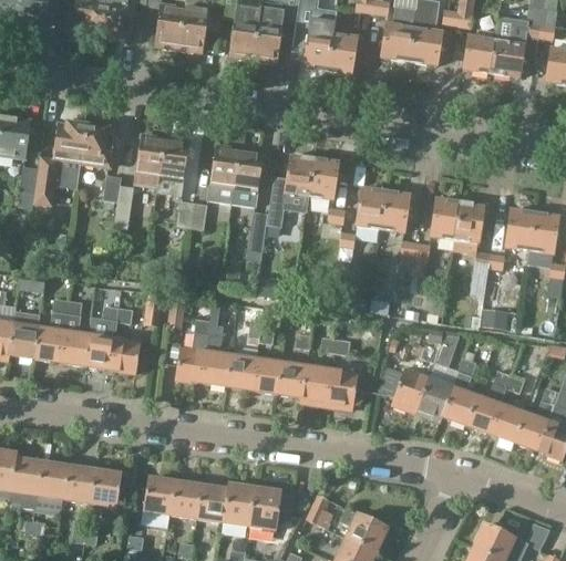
[(0,0),(0,22),(17,24),(20,0),(0,0)]
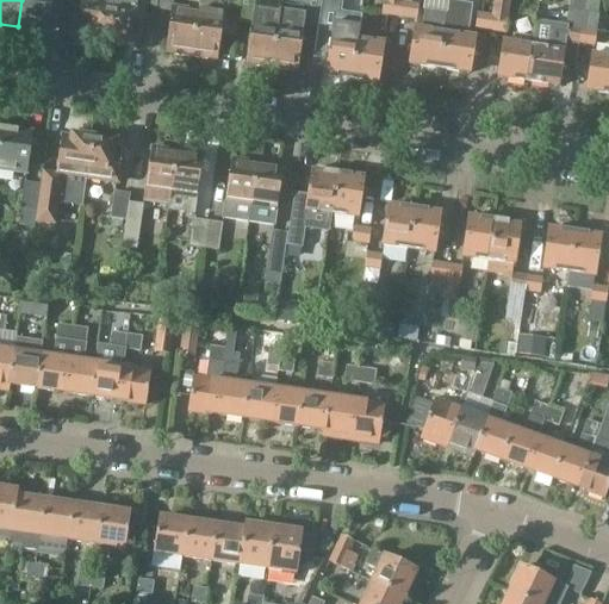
[(22,0),(18,26),(38,29),(39,26),(49,29),(53,0),(22,0)]
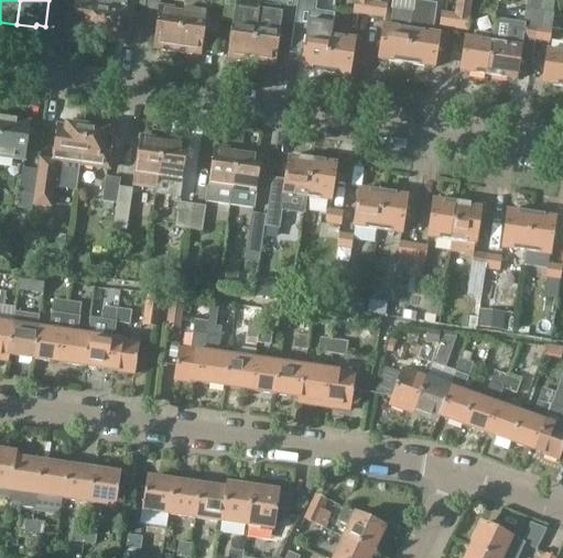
[(106,0),(100,34),(119,37),(119,35),(128,36),(133,2),(145,3),(147,0),(122,0),(106,0)]
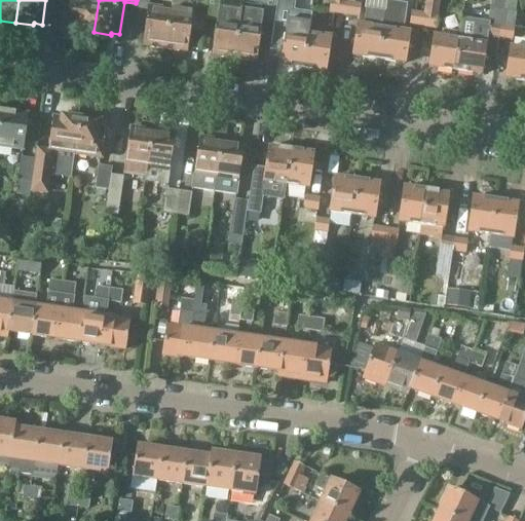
[(137,0),(136,3),(148,5),(144,39),(166,42),(172,6),(150,3),(150,0),(137,0)]
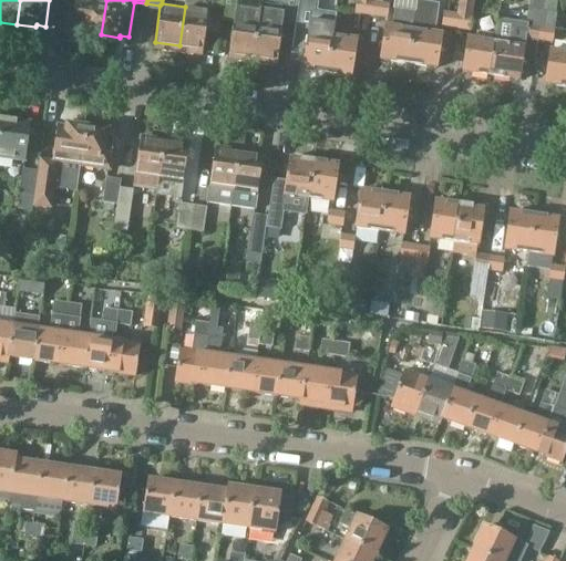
[(204,49),(208,13),(222,14),(223,0),(185,0),(185,7),(179,45),(204,49)]
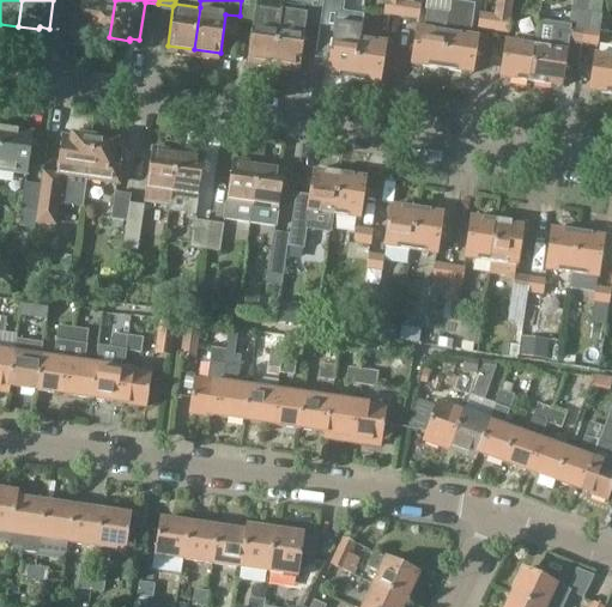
[(241,0),(240,16),(254,18),(248,58),(274,61),(283,0),(241,0)]
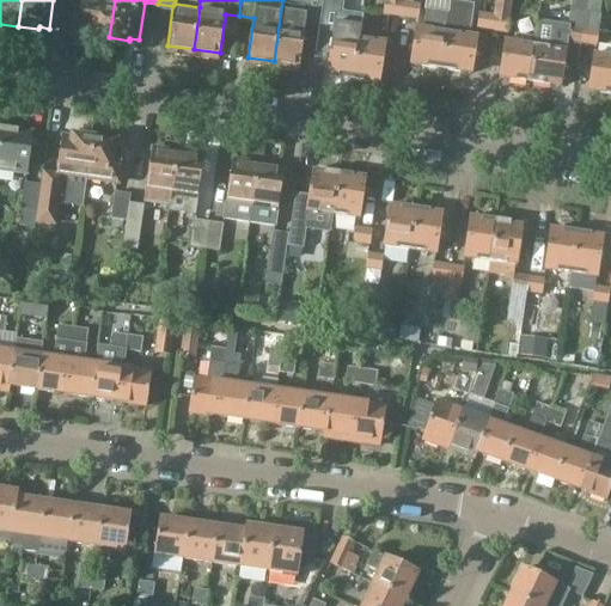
[(282,0),(274,61),(300,65),(306,18),(322,20),(324,0),(282,0)]
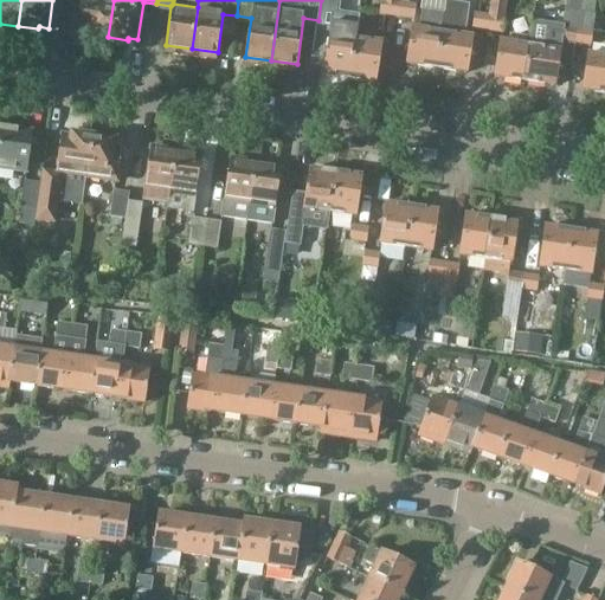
[(321,0),(319,20),(333,23),(324,71),(351,75),(356,34),(359,21),(334,18),(336,0),(321,0)]
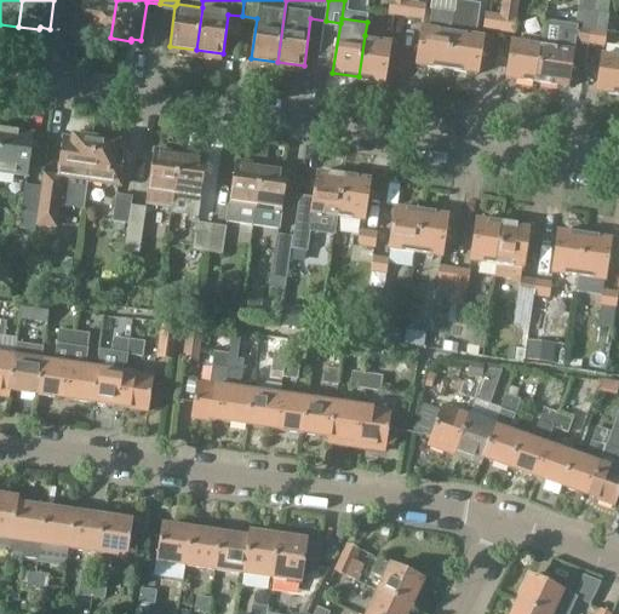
[(390,0),(389,11),(410,13),(412,0),(390,0)]
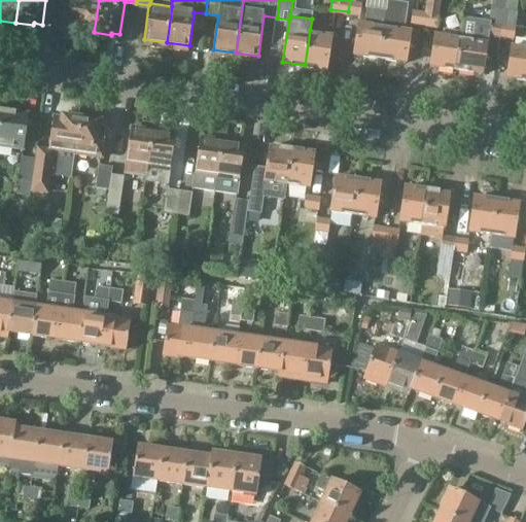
[(350,0),(348,11),(360,13),(362,0),(350,0)]
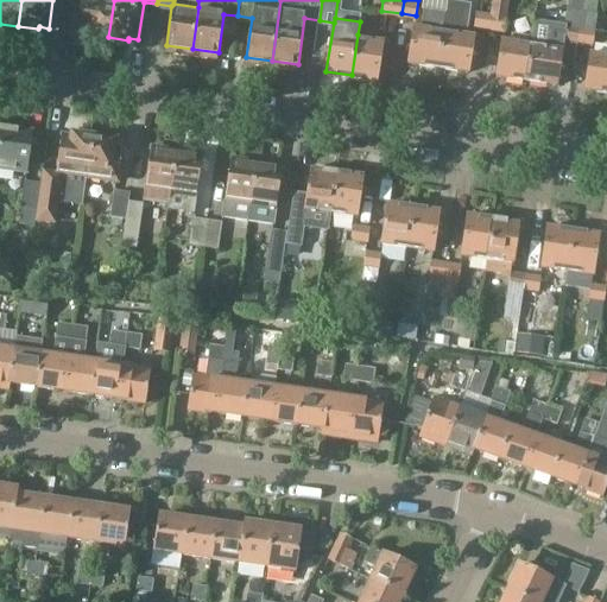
[(447,10),(440,64),(469,68),(474,33),(467,32),(472,0),(448,0),(447,6),(447,10)]
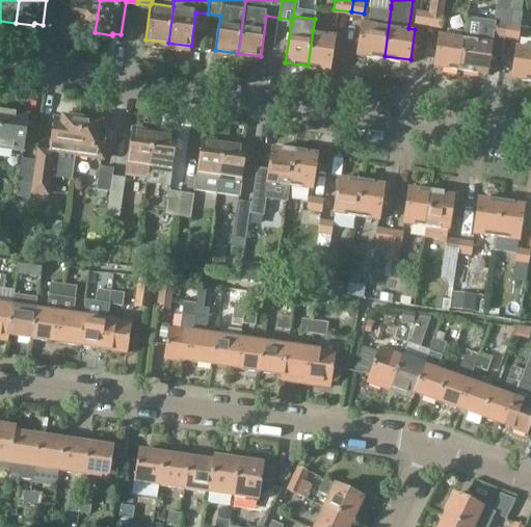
[(430,0),(429,9),(428,23),(441,25),(445,0),(430,0)]
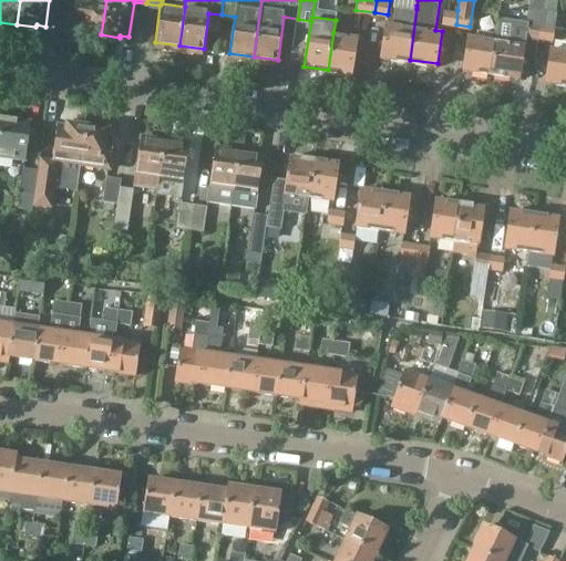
[(525,43),(526,35),(541,38),(543,24),(542,23),(544,7),(530,4),(527,20),(498,16),(495,39),(497,40),(492,72),(521,76),(525,43)]
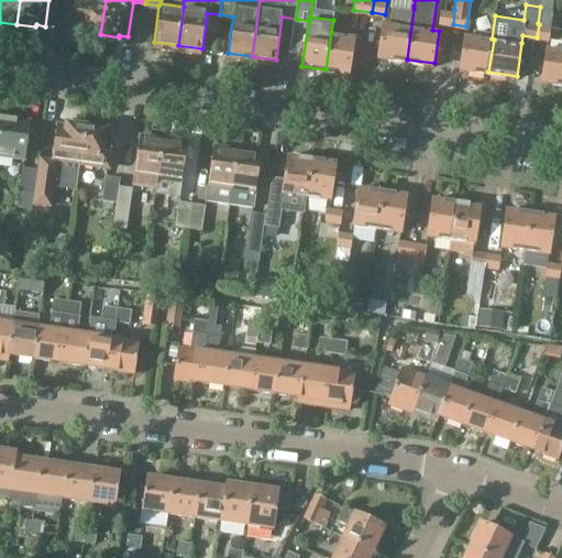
[(378,55),(407,59),(414,9),(393,6),(389,23),(384,22),(378,55)]
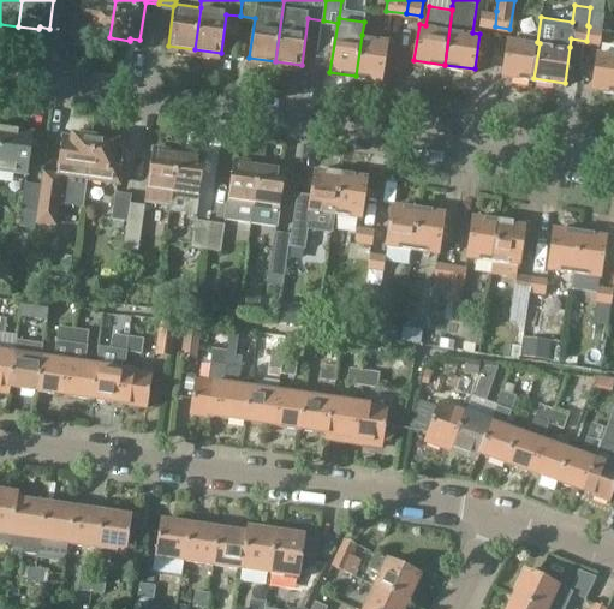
[(600,42),(604,10),(590,7),(588,25),(589,27),(586,41),(600,42)]
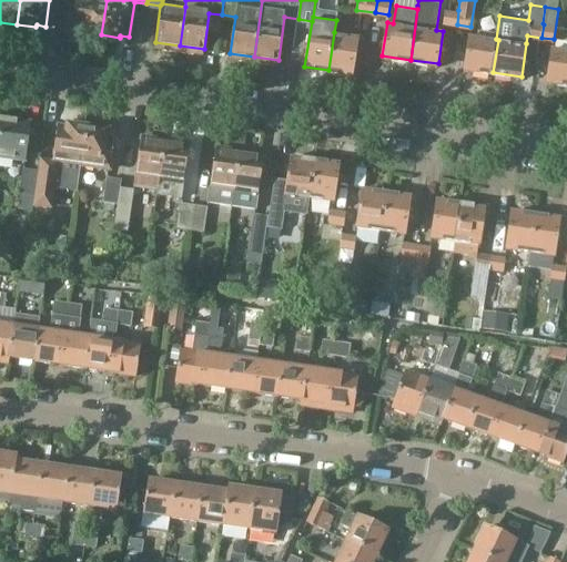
[(444,23),(457,24),(458,10),(445,8),(444,23)]
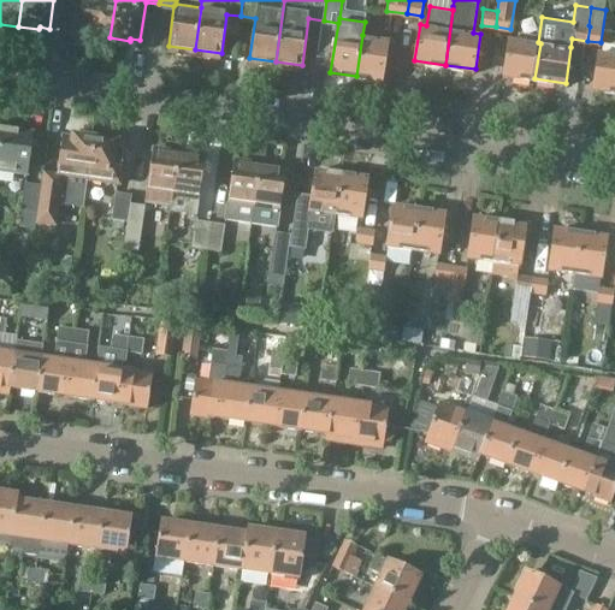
[(388,39),(362,35),(356,76),(382,81),(388,39)]
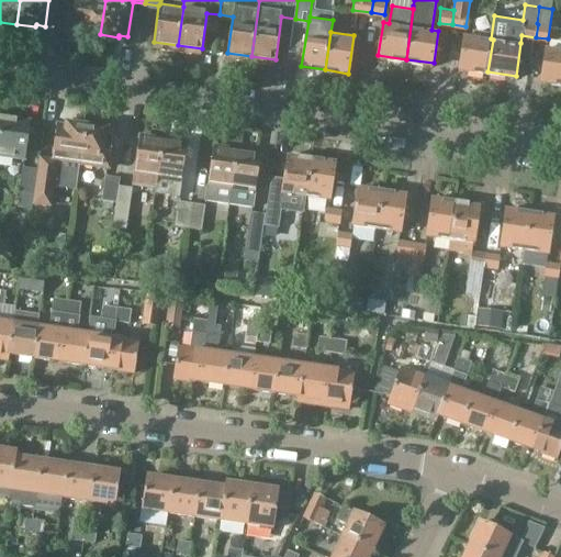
[(460,67),(487,71),(493,40),(491,39),(464,35),(460,67)]
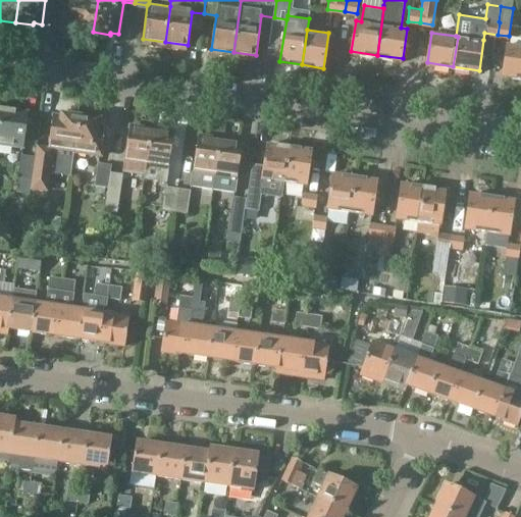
[(503,73),(520,76),(520,46),(508,44),(503,73)]
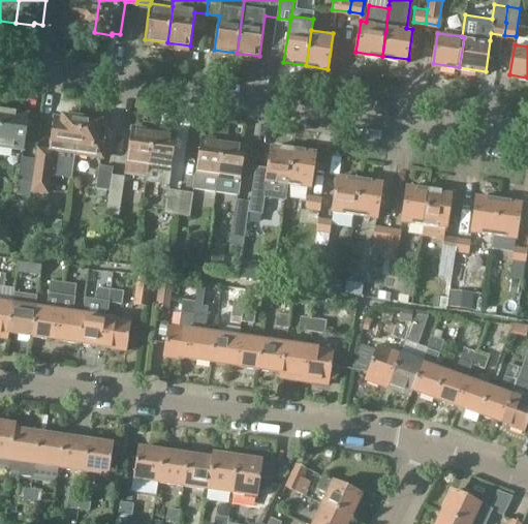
[(22,106),(4,104),(0,129),(0,142),(26,146),(31,112),(21,111),(22,106)]
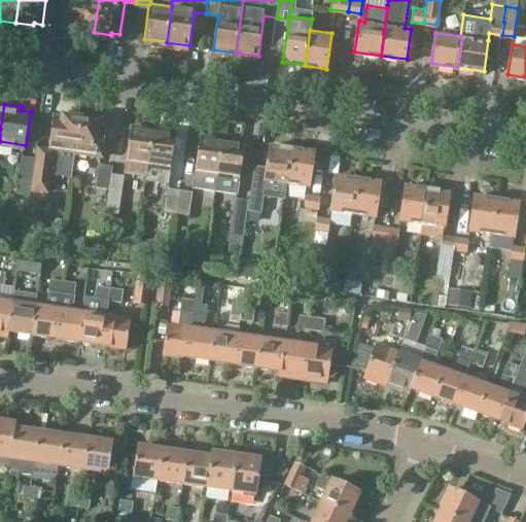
[(30,189),(32,189),(48,192),(51,173),(71,175),(75,150),(76,150),(82,115),(64,112),(64,115),(56,114),(50,146),(37,144),(35,157),(30,189)]
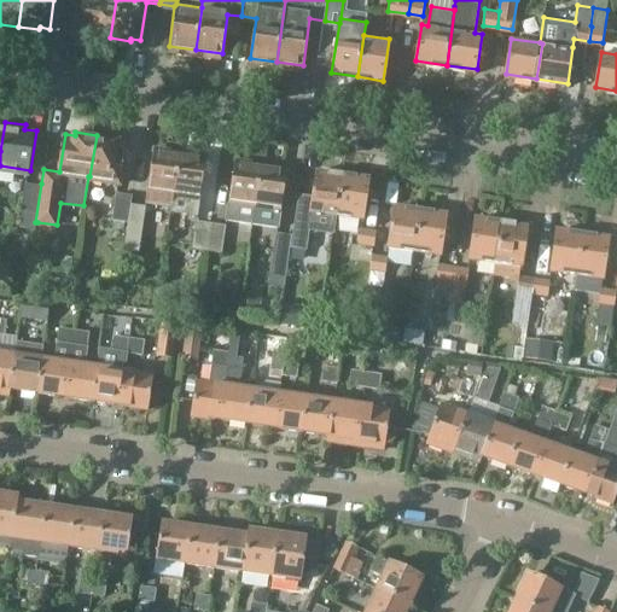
[(127,140),(97,135),(89,176),(121,181),(127,140)]
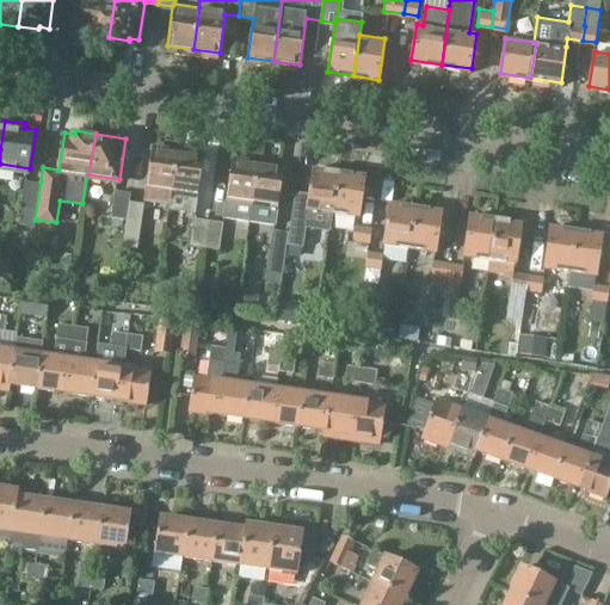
[(152,144),(145,199),(171,203),(172,191),(178,148),(152,144)]
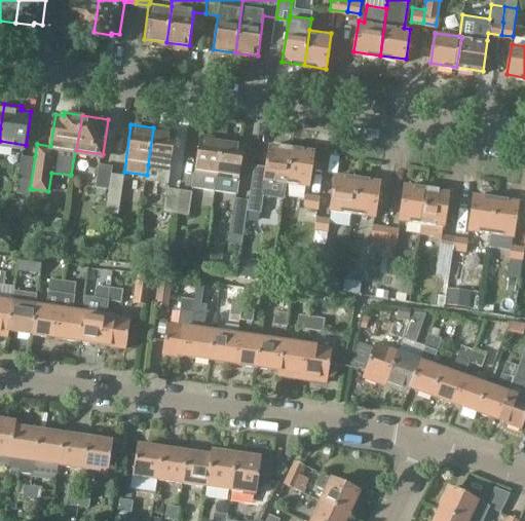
[(153,127),(148,164),(171,168),(176,132),(153,127)]
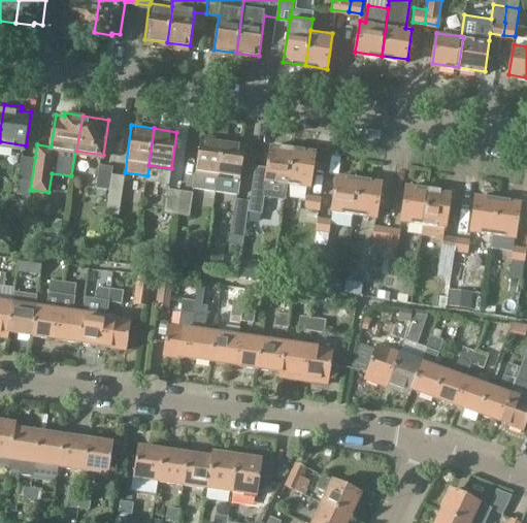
[(194,171),(192,187),(217,190),(224,139),(201,135),(196,172),(194,171)]
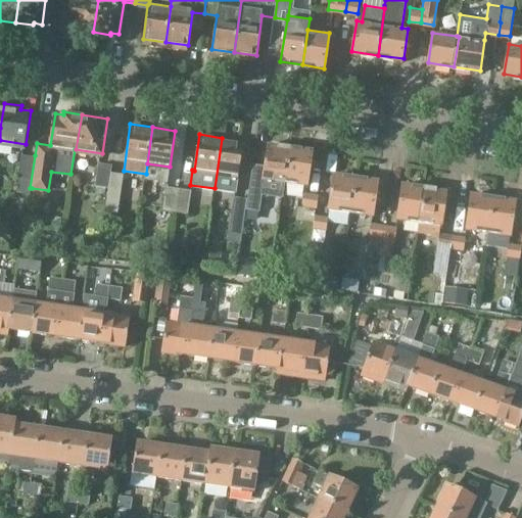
[(222,138),(215,188),(237,191),(239,177),(244,141),(222,138)]
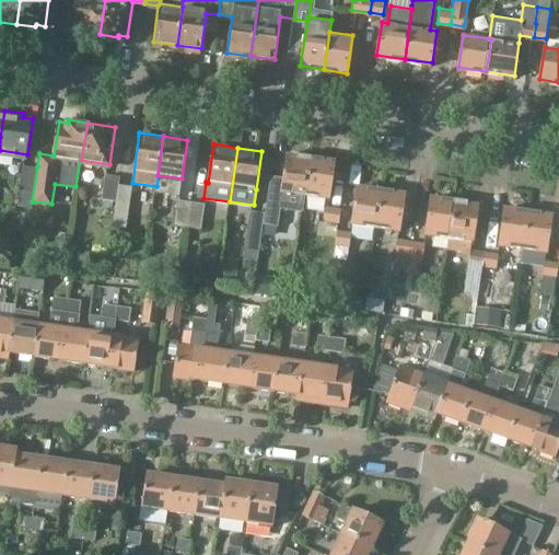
[(268,197),(265,222),(279,224),(281,204),(303,206),(305,193),(311,155),(287,153),(281,198),(268,197)]
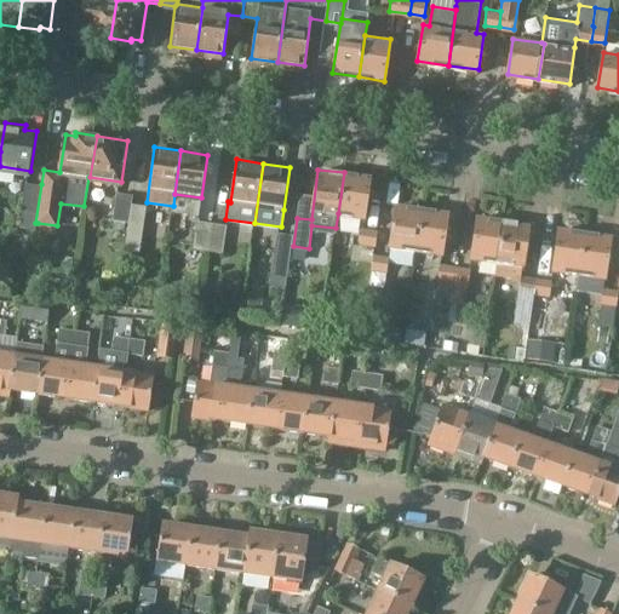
[(370,176),(344,172),(338,213),(364,217),(370,176)]
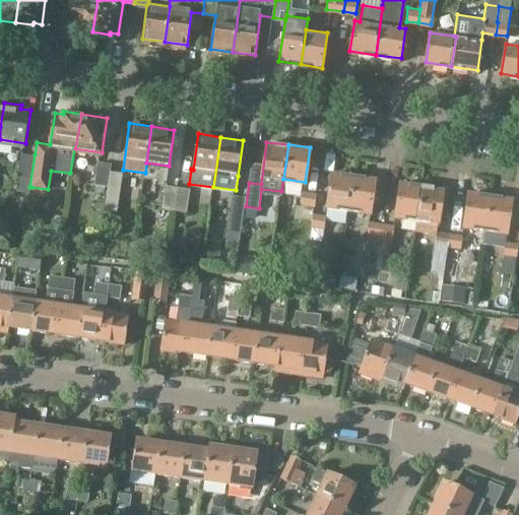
[(19,175),(17,189),(30,191),(31,187),(29,187),(35,154),(21,152),(18,175),(19,175)]
